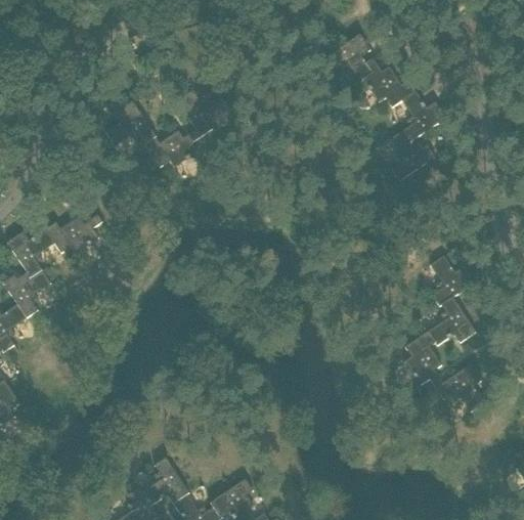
[(357,81),(362,78),(373,71),(366,60),(361,54),(370,48),(359,32),(324,56),(336,73),(347,66),(357,81)]
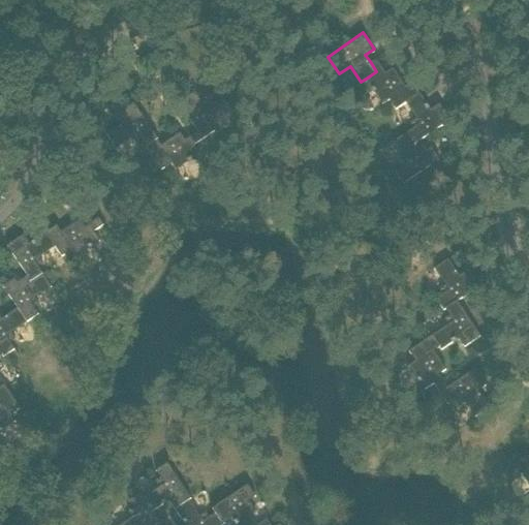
[(395,107),(405,100),(419,91),(412,80),(405,85),(393,65),(385,70),(376,57),(370,61),(376,71),(366,79),(381,102),(389,98),(395,107)]
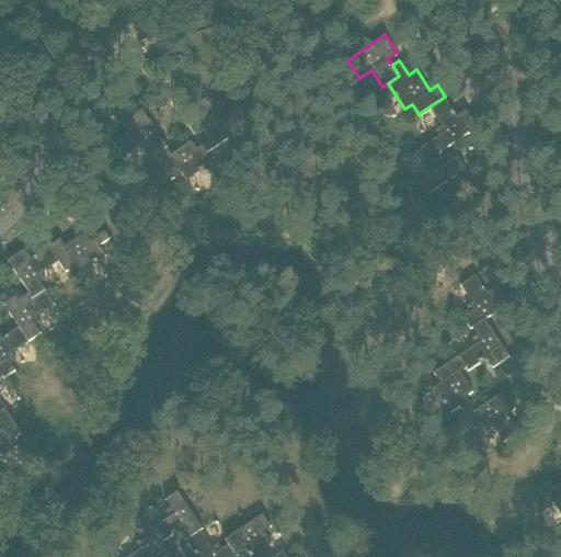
[(190,106),(209,137),(214,145),(227,136),(221,128),(226,126),(222,120),(241,108),(231,92),(213,104),(206,95),(190,106)]
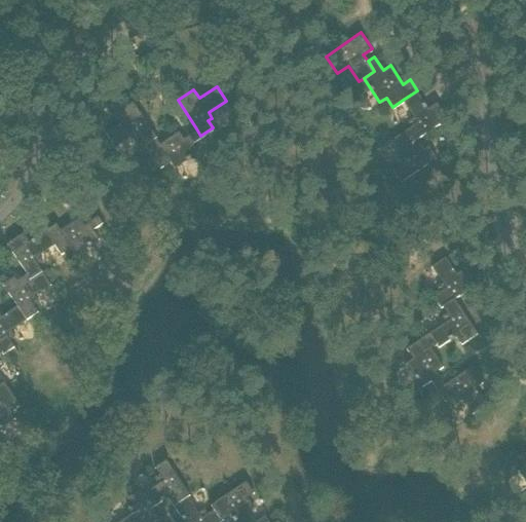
[(417,121),(406,128),(413,140),(417,137),(448,116),(437,101),(427,107),(417,90),(403,100),(417,121)]
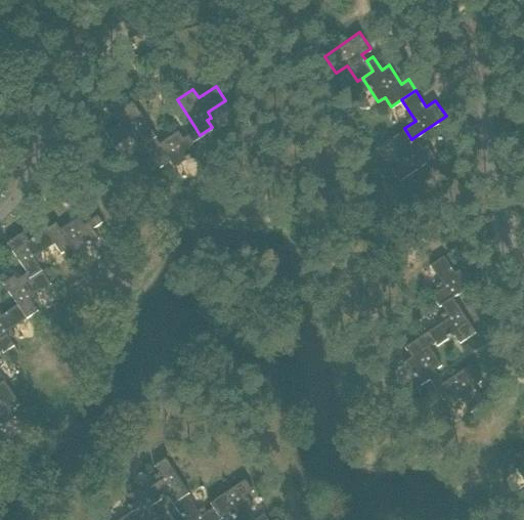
[(139,135),(144,142),(156,135),(132,99),(116,111),(122,119),(105,131),(115,144),(131,133),(134,138),(139,135)]
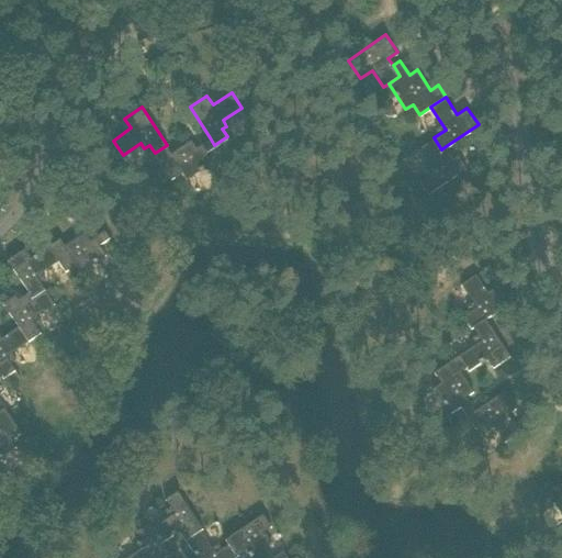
[(167,145),(155,153),(168,171),(178,165),(186,178),(213,162),(206,151),(214,145),(210,137),(197,146),(191,138),(171,152),(167,145)]
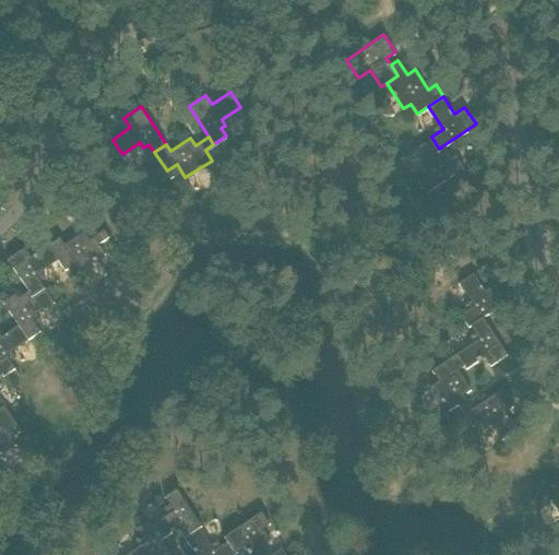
[(439,149),(431,137),(416,146),(431,169),(418,179),(426,191),(464,165),(455,153),(451,156),(443,145),(439,149)]
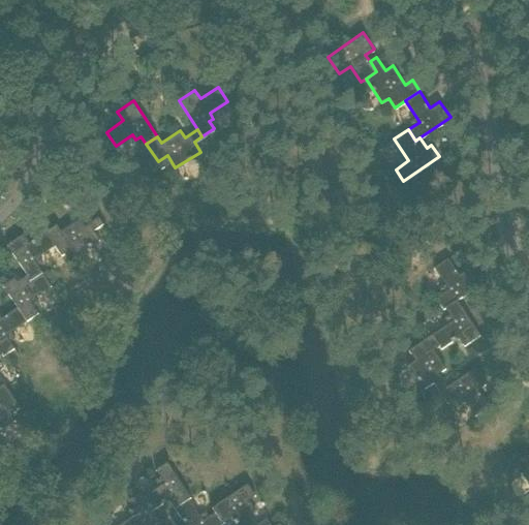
[(45,230),(55,245),(62,254),(71,248),(75,254),(99,239),(93,229),(102,223),(98,216),(85,225),(80,217),(60,229),(56,223),(45,230)]
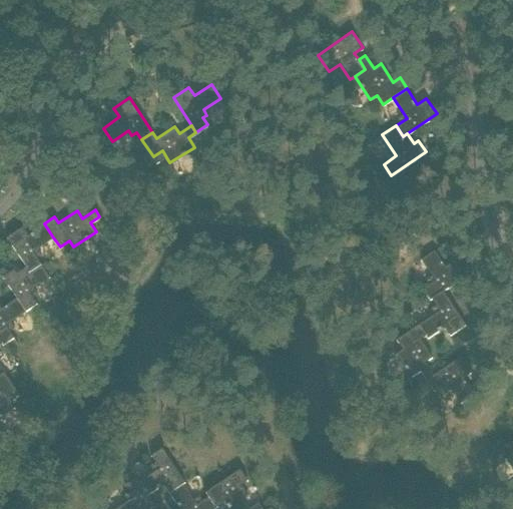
[(6,235),(26,266),(38,258),(33,250),(53,237),(44,223),(27,233),(22,225),(6,235)]
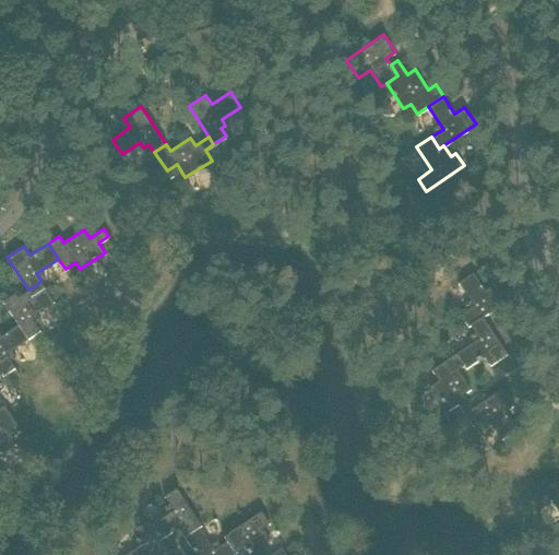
[(470,325),(483,316),(507,299),(495,282),(486,288),(473,271),(459,281),(473,303),(460,311),(468,326),(470,325)]
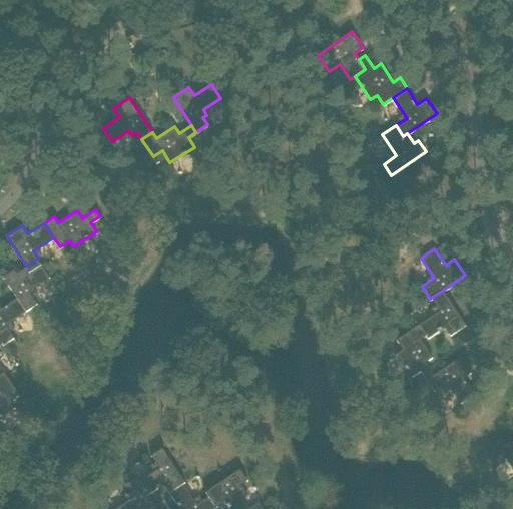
[(2,274),(15,295),(26,311),(38,304),(29,291),(50,277),(38,258),(26,266),(18,271),(14,266),(2,274)]
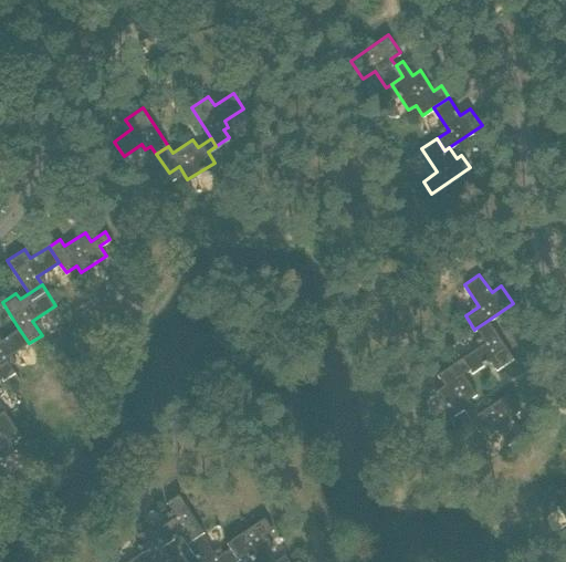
[(483,342),(461,355),(470,368),(472,372),(490,360),(496,368),(514,357),(489,320),(475,329),(483,342)]
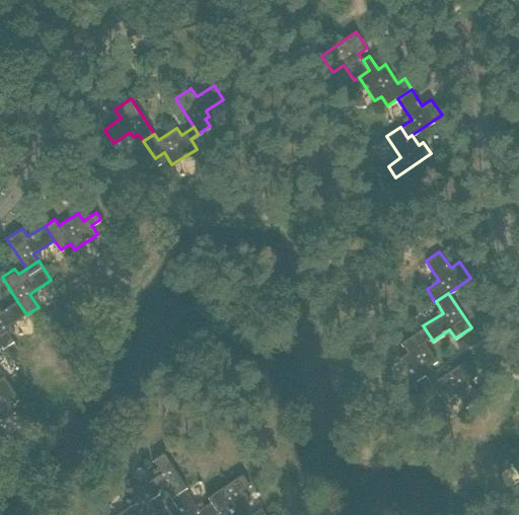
[(0,344),(2,348),(13,340),(6,328),(26,314),(15,298),(0,307),(0,344)]
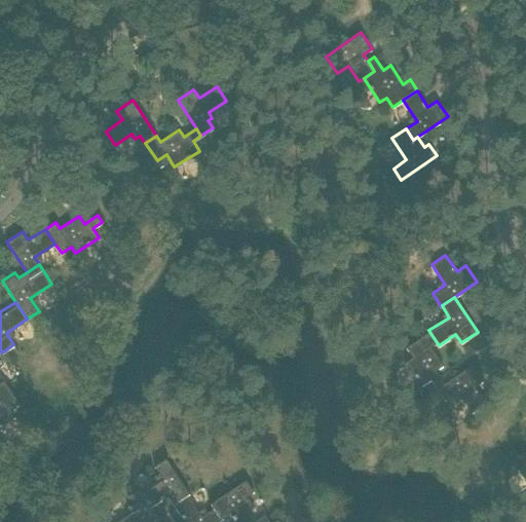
[(431,378),(437,387),(444,382),(436,370),(443,365),(430,346),(437,342),(428,330),(408,344),(415,356),(406,361),(421,384),(431,378)]
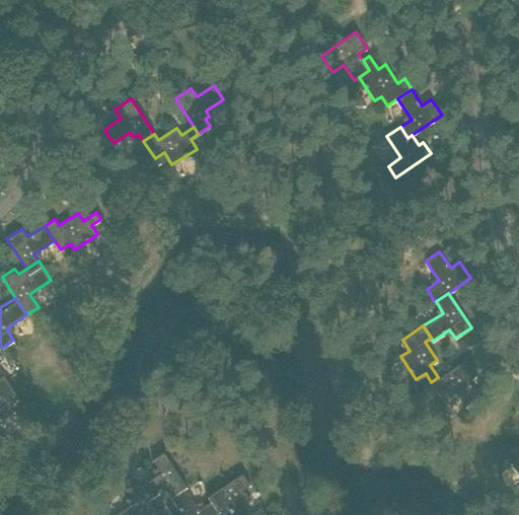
[(438,377),(431,382),(439,394),(452,385),(466,407),(479,397),(468,380),(477,374),(466,359),(438,377)]
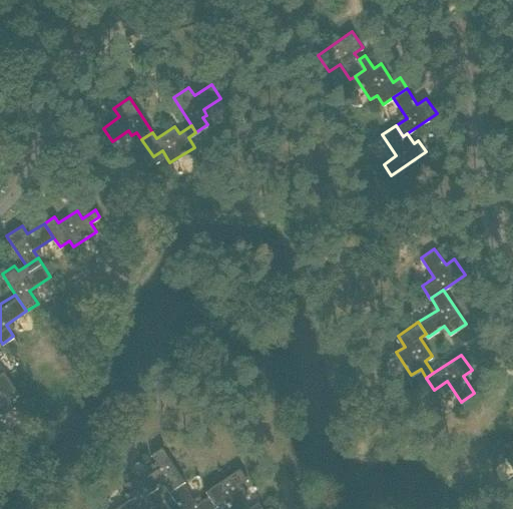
[(0,416),(14,407),(10,401),(19,395),(4,372),(0,375),(0,416)]
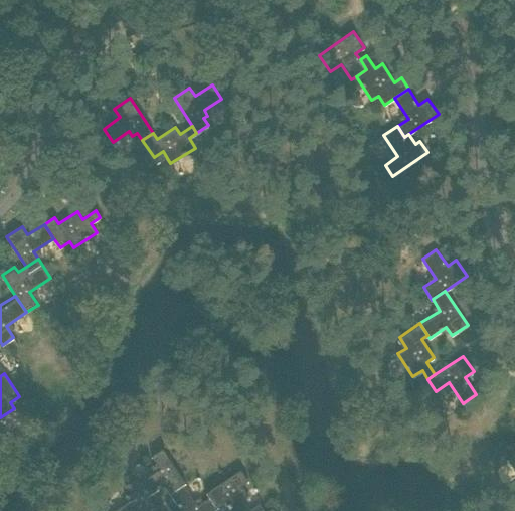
[(159,469),(139,482),(147,496),(162,485),(169,495),(182,485),(185,483),(161,449),(150,457),(159,469)]
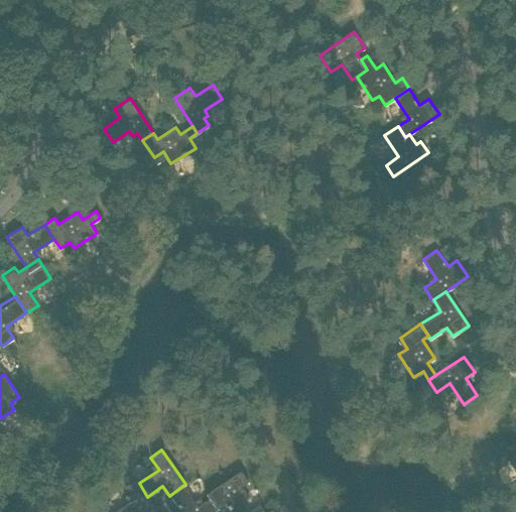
[(238,472),(206,494),(218,510),(227,504),(232,511),(242,511),(249,508),(236,490),(246,483),(238,472)]
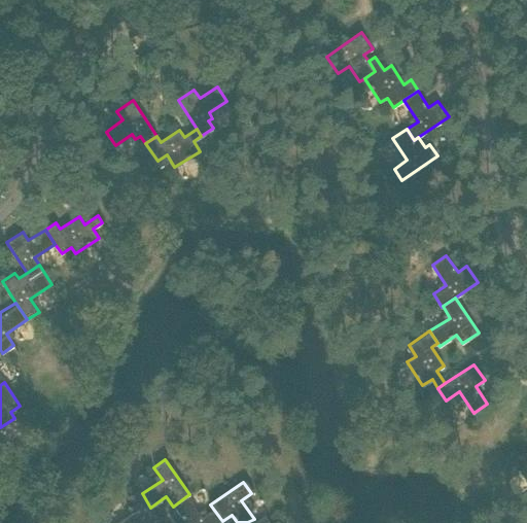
[(135,510),(115,522),(161,522),(150,508),(142,493),(139,488),(126,497),(135,510)]
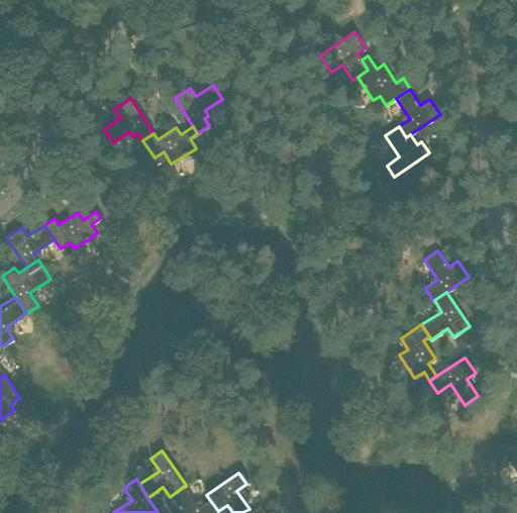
[(194,503),(183,487),(170,497),(180,512),(178,512),(214,512),(218,511),(206,495),(194,503)]
